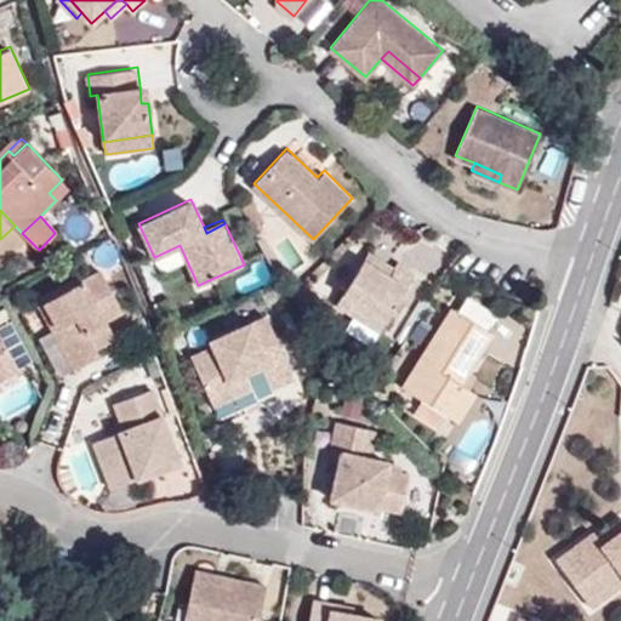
[(34,245),(22,233),(15,226),(0,239),(0,260),(18,241),(28,251),(34,245)]
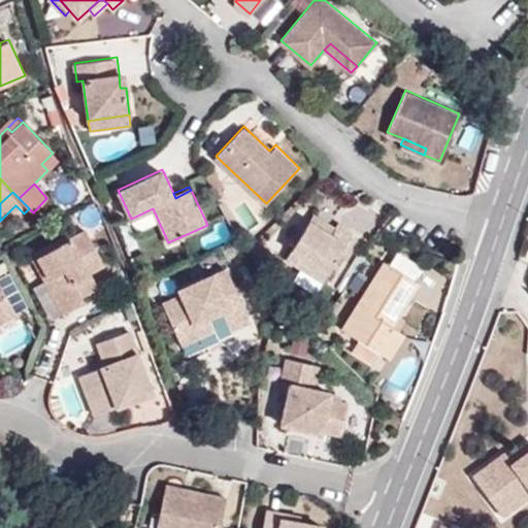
[(315,212),(309,219),(331,232),(335,226),(315,212)]
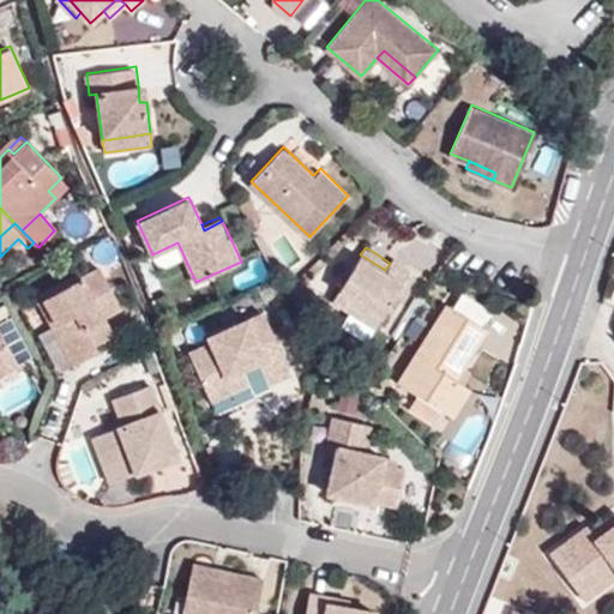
[(385,270),(360,254),(333,299),(375,325),(410,270),(395,258),(390,263),(385,270)]
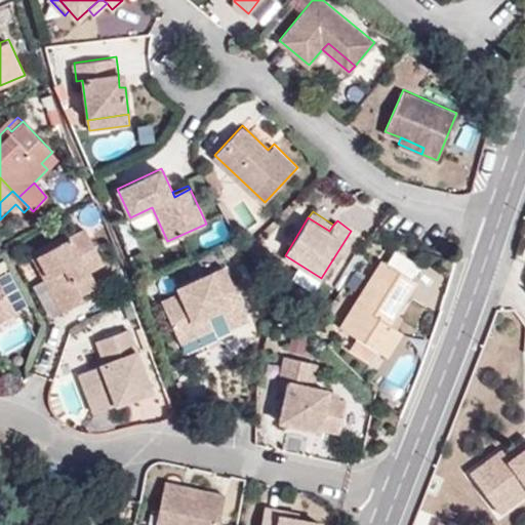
[(103,260),(85,229),(35,256),(64,311),(82,301),(78,294),(94,284),(87,270),(103,260)]
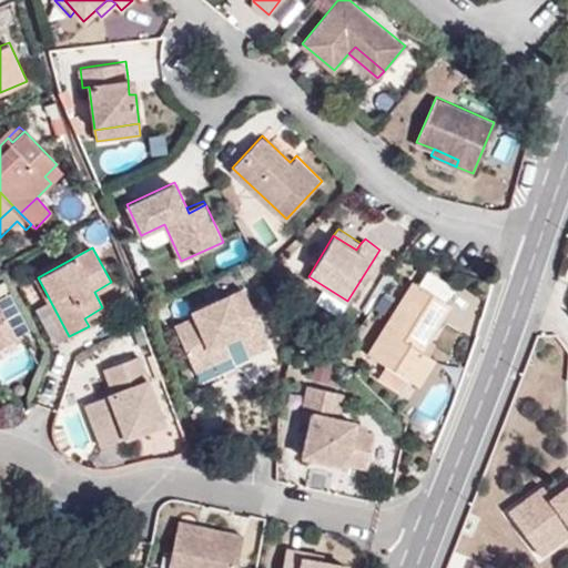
[(422,348),(452,303),(414,280),(368,352),(419,384),(435,358),(422,348)]
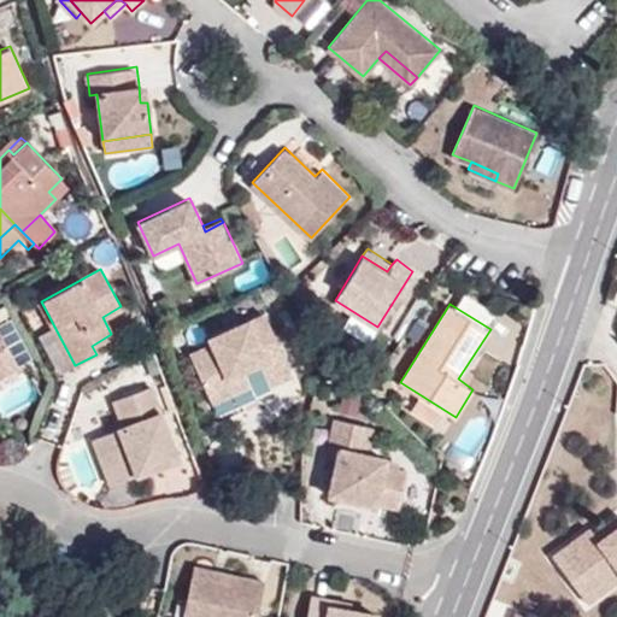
[(291,374),(264,312),(212,335),(215,341),(191,353),(210,398),(248,382),(242,369),(259,360),(270,383),(291,374)]
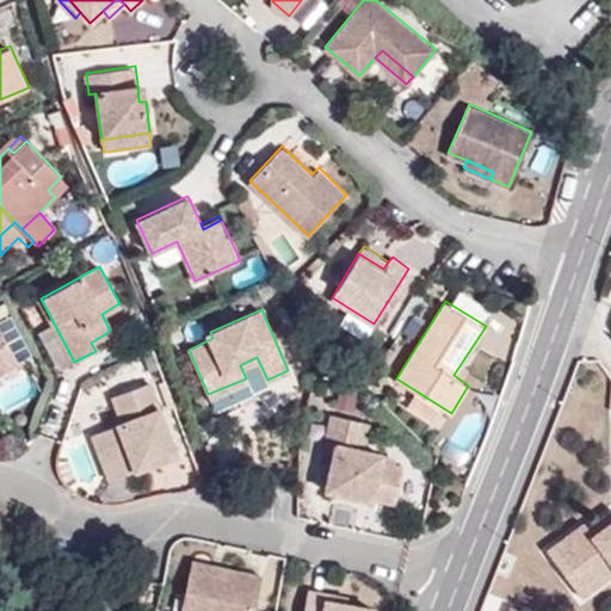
[(2,322),(23,362),(36,356),(16,316),(2,322)]
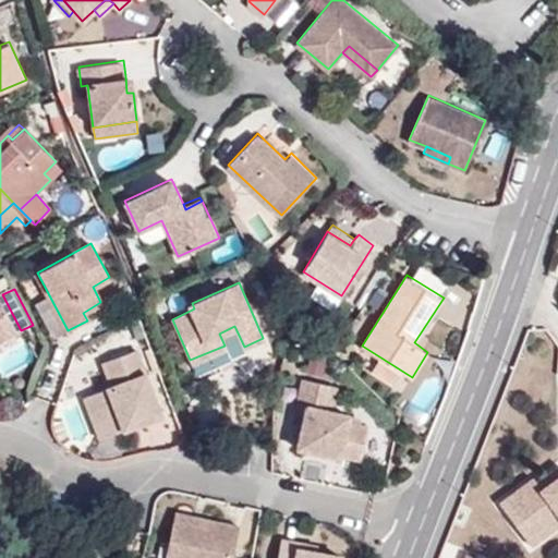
[(0,340),(14,332),(0,305),(0,340)]
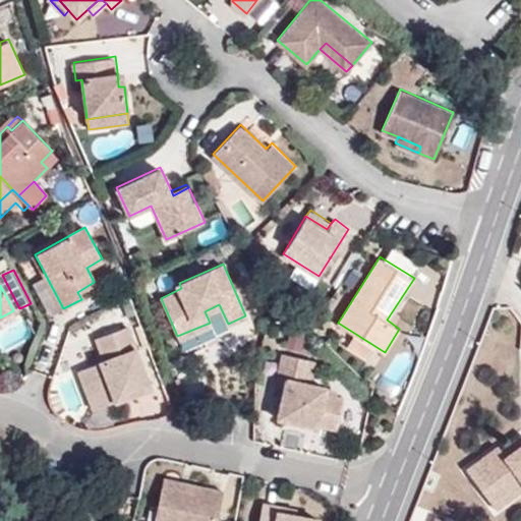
[(101,389),(106,403),(151,386),(128,325),(99,335),(104,351),(116,347),(118,354),(106,358),(80,368),(90,394),(101,389)]
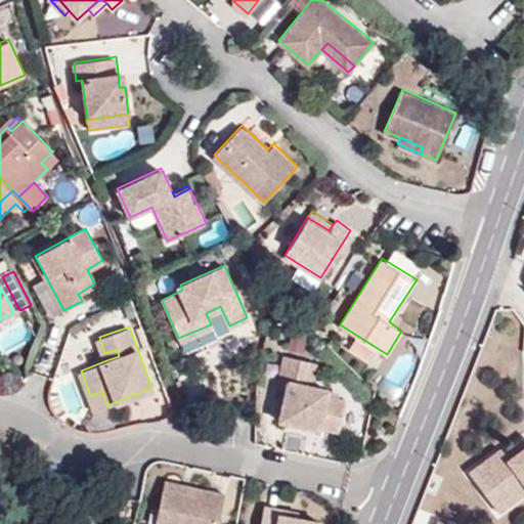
[(117,349),(104,353),(106,360),(119,356),(117,349)]
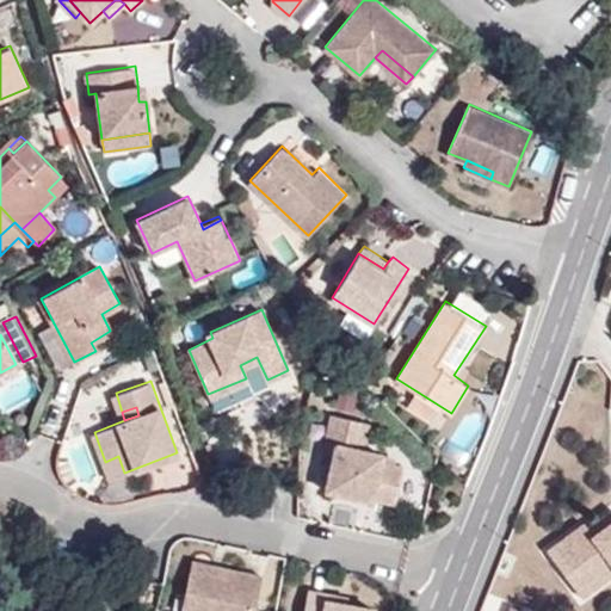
[(370,421),(332,413),(326,442),(337,444),(327,489),(374,500),(374,497),(395,501),(405,464),(382,458),(383,452),(364,449),(370,421)]
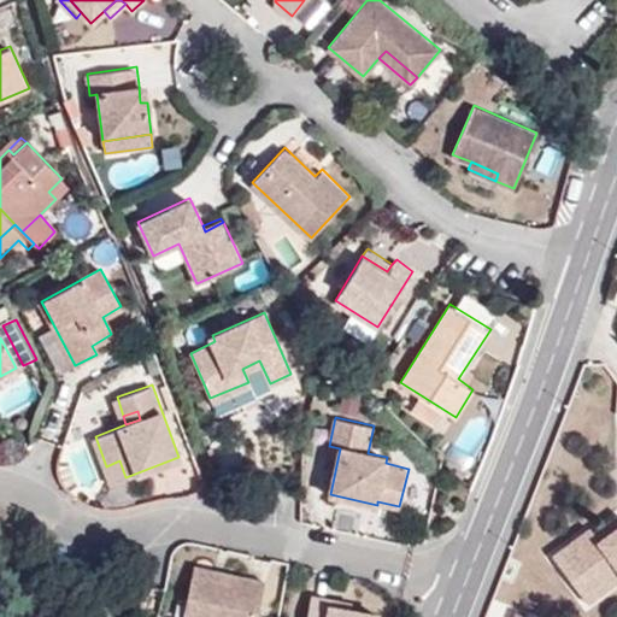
[(112,483),(125,477),(119,460),(106,466),(112,483)]
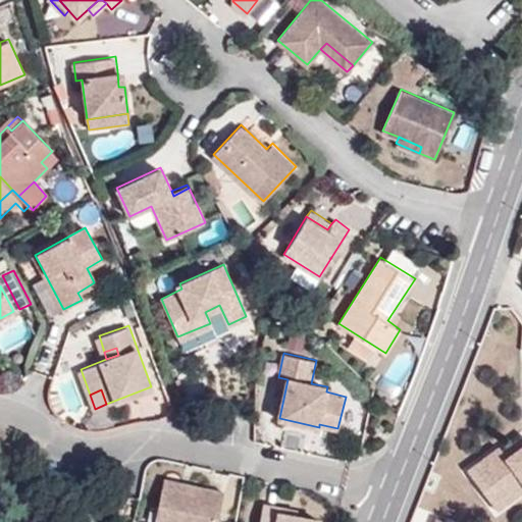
[(509,464),(521,454),(521,446),(506,459),(509,464)]
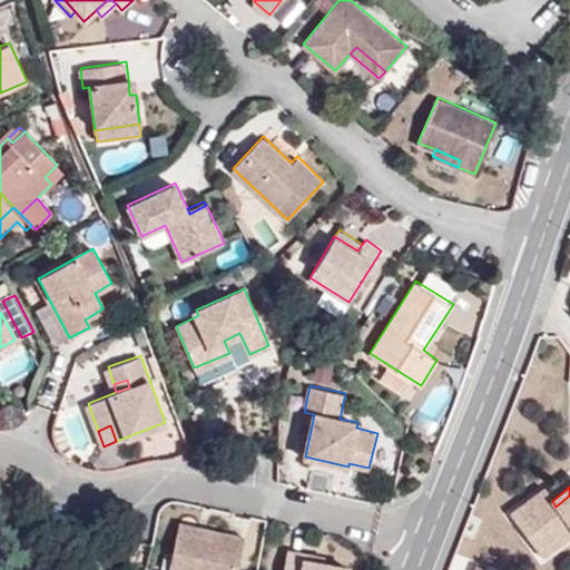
[(569,495),(556,507),(552,501),(544,490),(510,516),(543,558),(569,537),(569,495)]
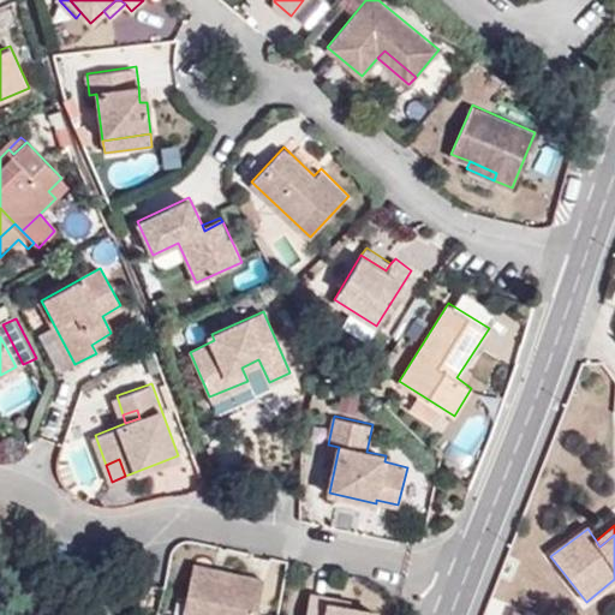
[(193,563),(191,573),(227,581),(230,572),(193,563)]
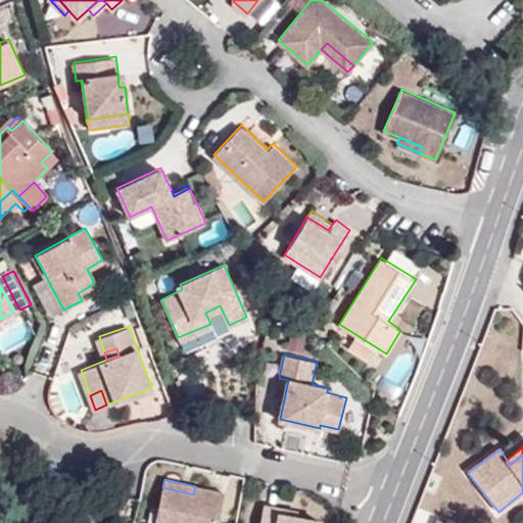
[(193,494),(162,487),(155,522),(218,522),(225,492),(195,486),(193,494)]
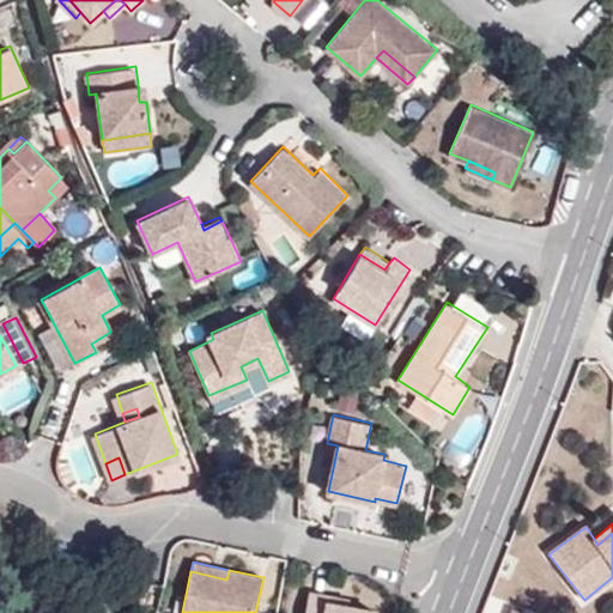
[(329,602),(329,594),(309,590),(305,612),(374,612),(375,611),(347,605),(329,602)]
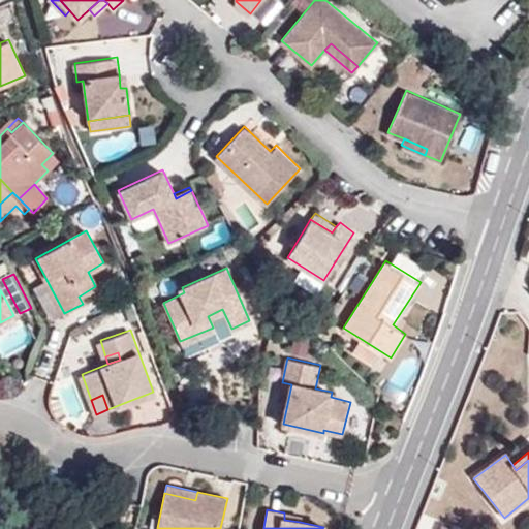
[(302,517),(284,512),(284,520),(300,522),(302,517)]
